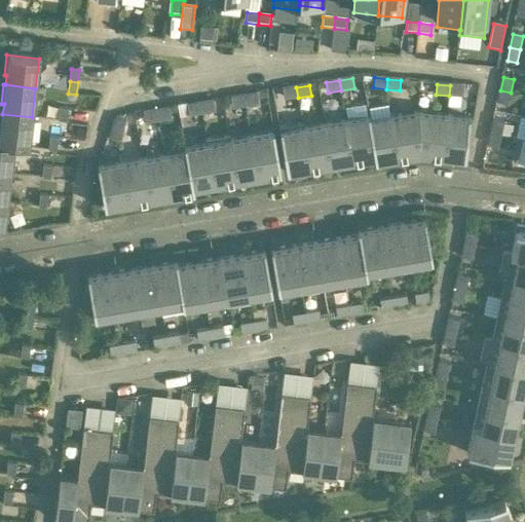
[(463,86),(450,85),(449,96),(462,97),(463,86)]
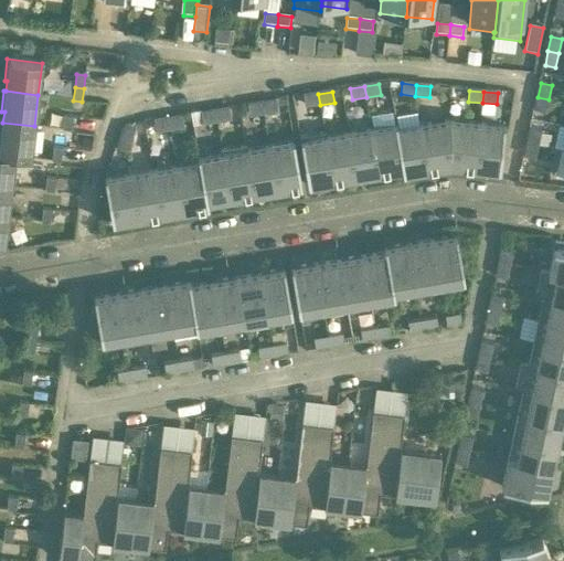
[(306,107),(320,105),(318,94),(304,96),(306,107)]
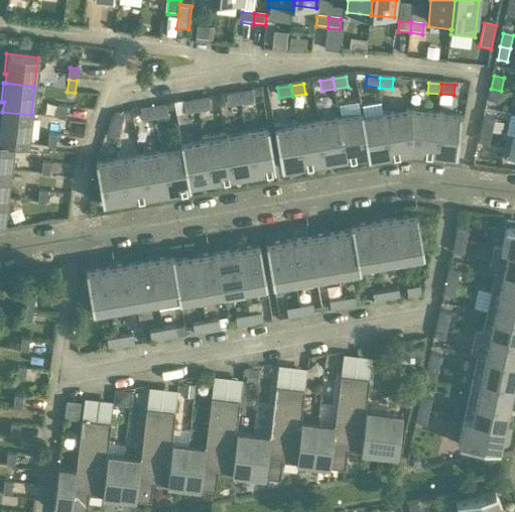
[(498,104),(501,91),(491,89),(488,102),(498,104)]
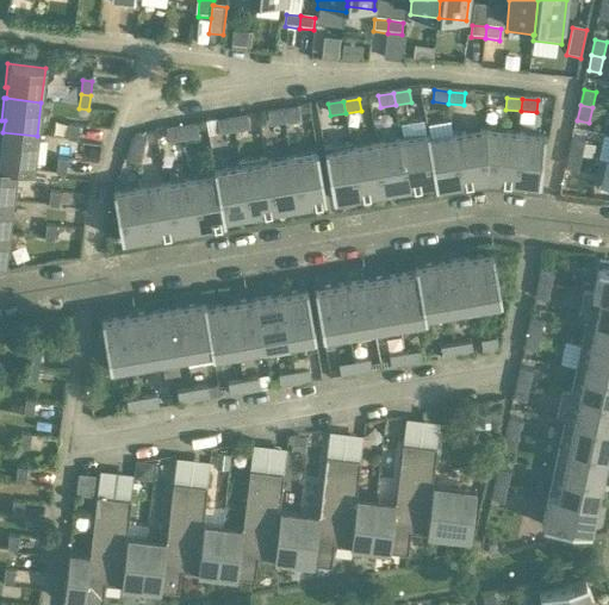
[(298,110),(283,112),(285,124),(300,120),(298,110)]
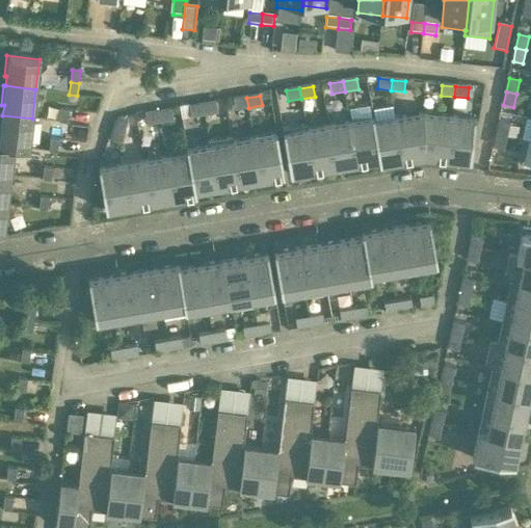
[(248,108),(246,98),(233,100),(235,110),(248,108)]
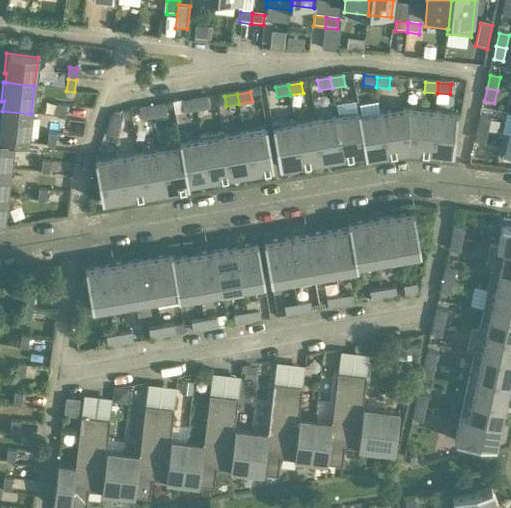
[(208,99),(195,101),(197,111),(210,109),(208,99)]
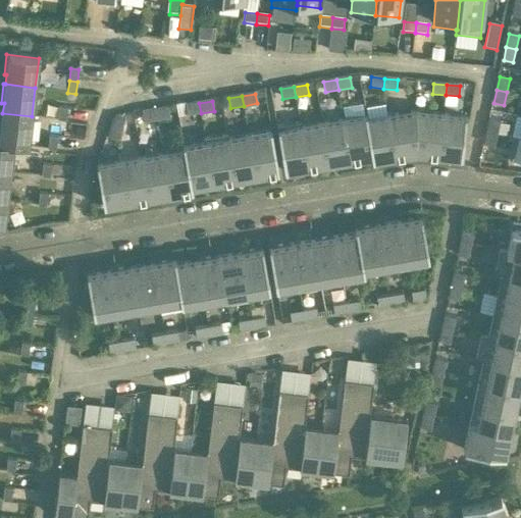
[(186,104),(176,105),(178,117),(188,115),(201,113),(199,103),(186,105),(186,104)]
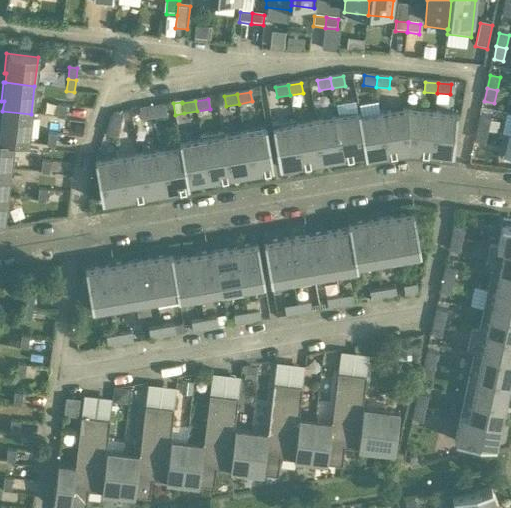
[(356,103),(337,107),(339,118),(338,118),(344,159),(365,156),(366,156),(359,119),(360,119),(359,115),(358,115),(356,103)]
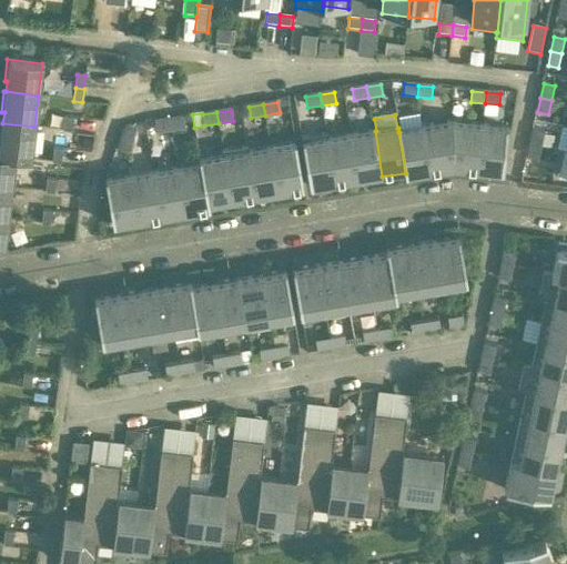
[(419,114),(398,119),(401,131),(400,132),(398,132),(406,173),(405,173),(405,178),(431,173),(422,128),(419,114)]
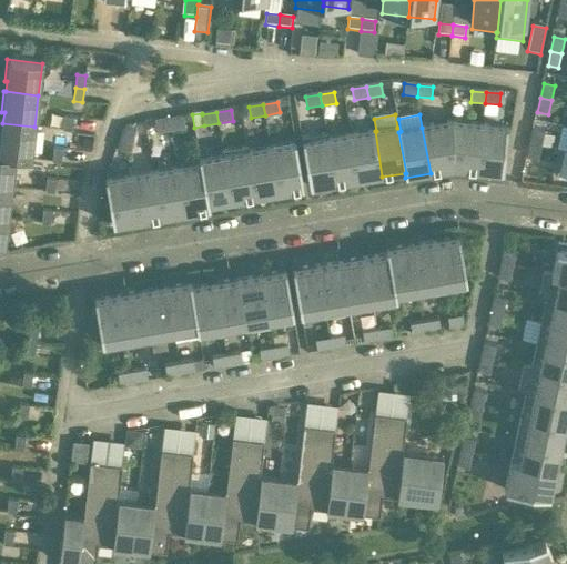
[(73,119),(64,118),(63,132),(72,132),(73,119)]
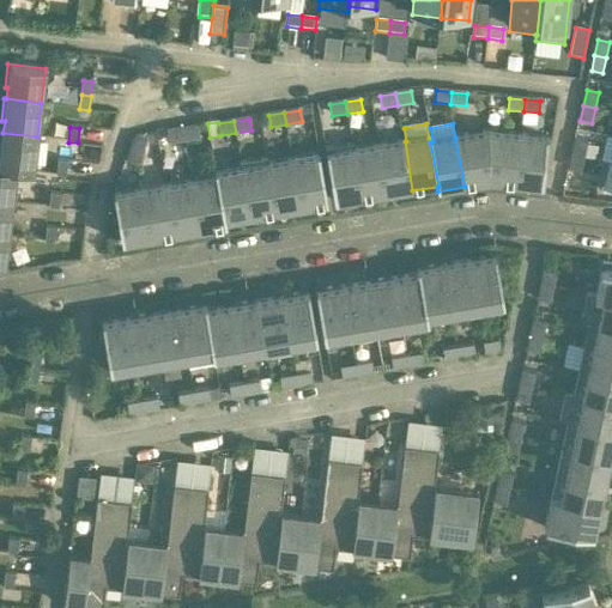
[(198,127),(182,129),(185,141),(200,139),(198,127)]
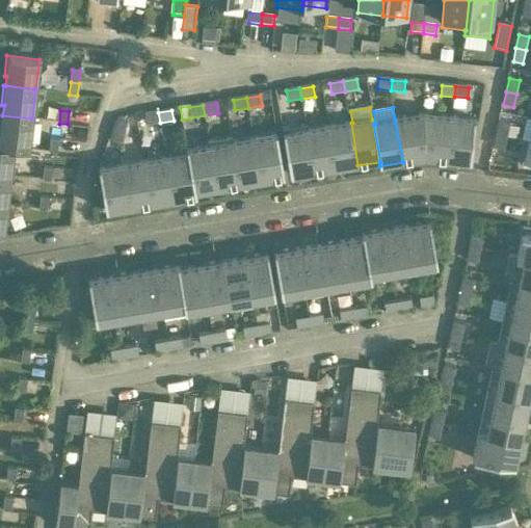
[(160,123),(158,112),(144,115),(147,125),(160,123)]
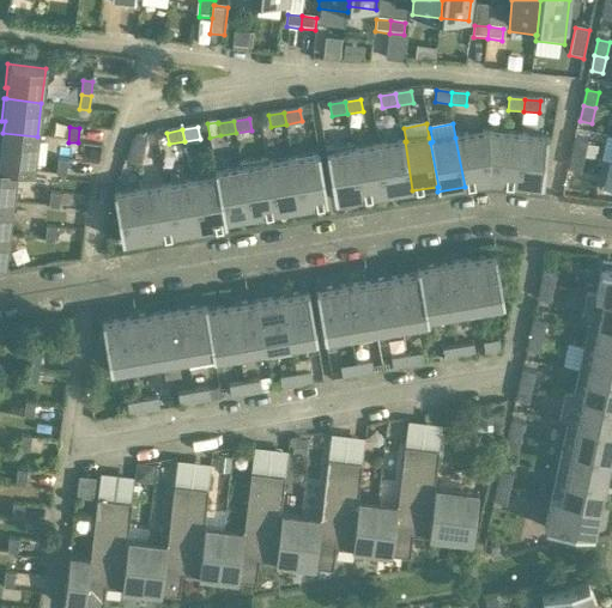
[(0,157),(0,168),(2,168),(16,170),(16,171),(32,172),(37,137),(2,133),(0,132),(0,154),(0,156),(0,157)]
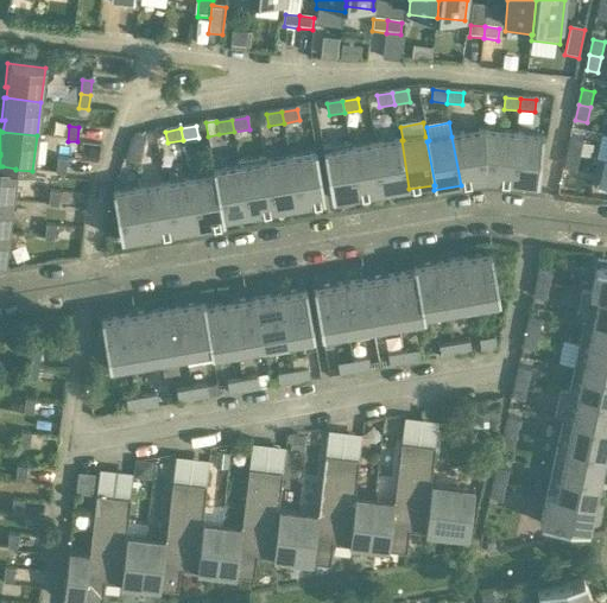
[(484,131),(451,137),(461,185),(486,181),(484,131)]
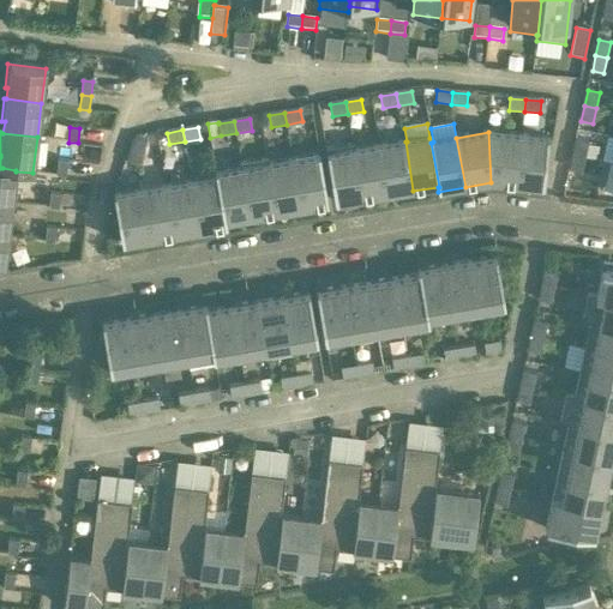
[(522,137),(488,132),(491,182),(516,186),(522,137)]
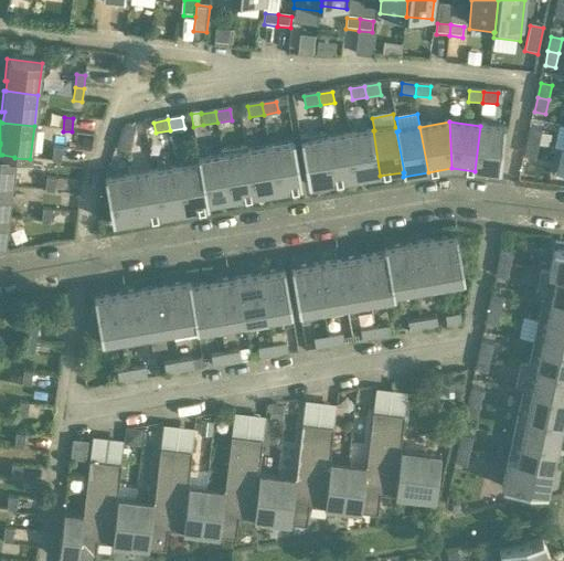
[(480,126),(475,171),(500,173),(504,128),(480,126)]
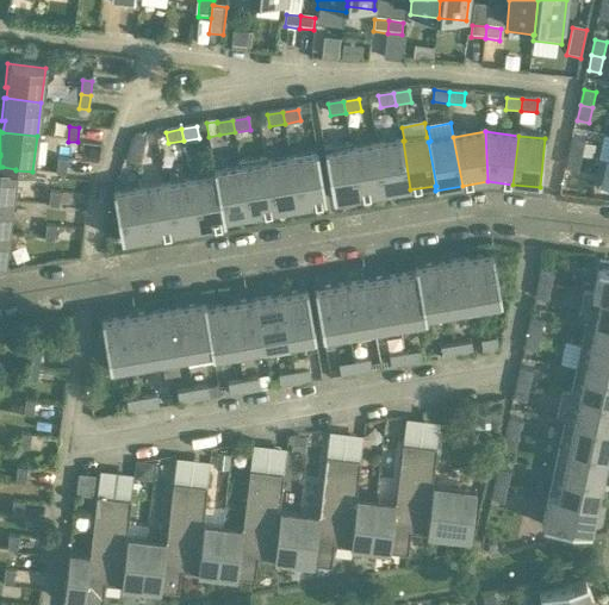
[(135,137),(131,149),(142,154),(147,141),(135,137)]
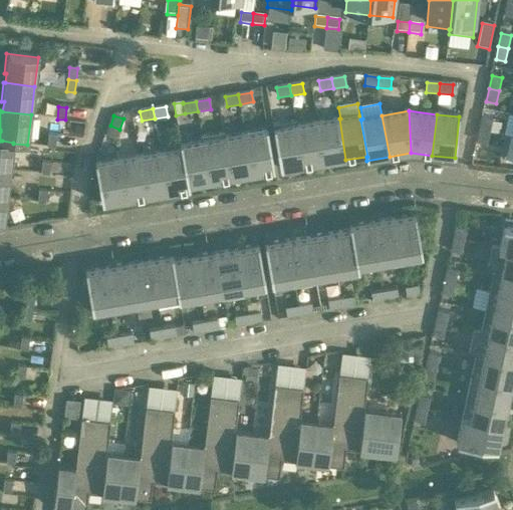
[(512,115),(508,115),(504,136),(512,138),(512,115)]
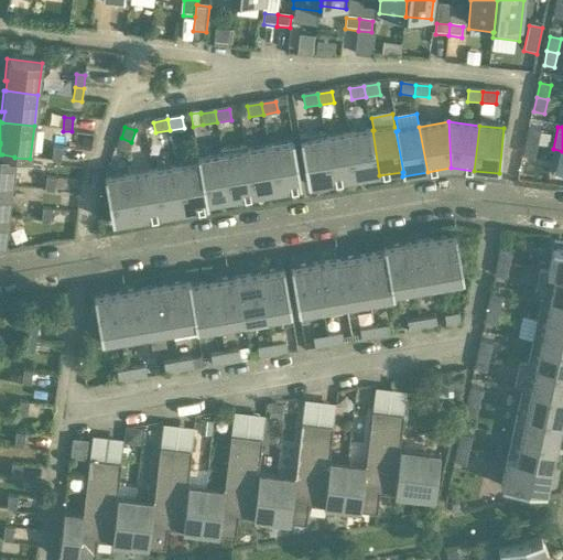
[(530,129),(527,143),(538,146),(541,131),(530,129)]
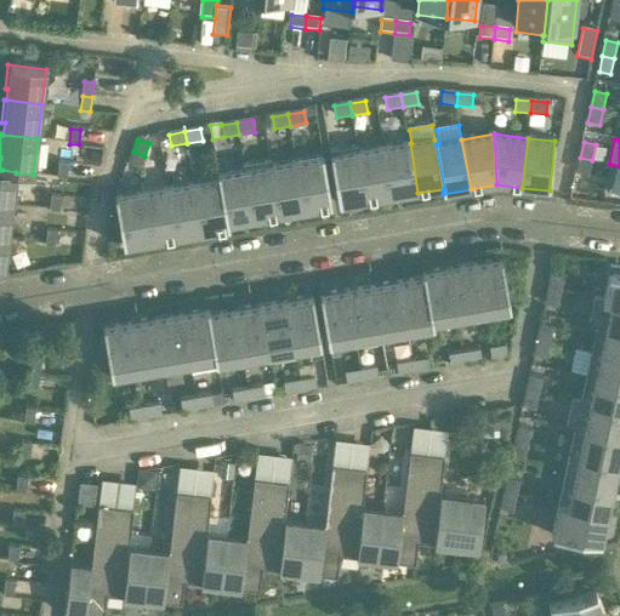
[(392,198),(417,193),(410,143),(384,148),(392,198)]
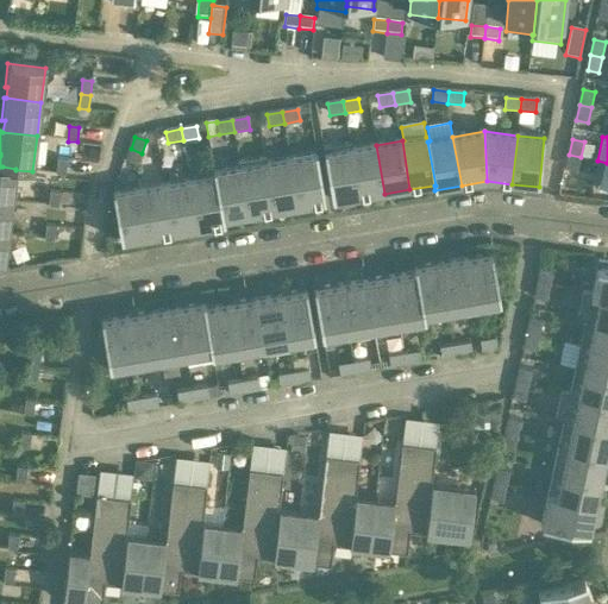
[(332,202),(359,197),(351,150),(352,149),(351,144),(324,150),(332,202)]
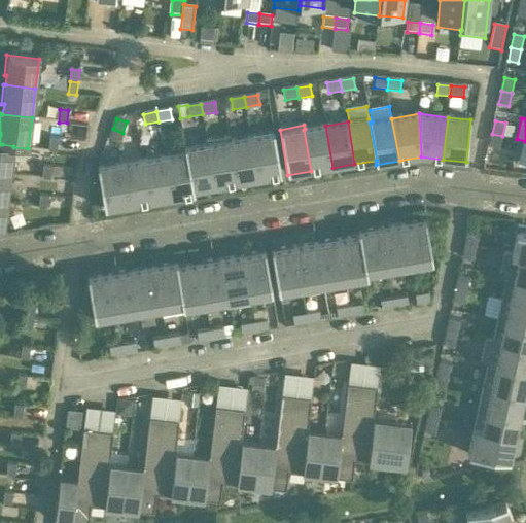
[(325,126),(305,129),(304,130),(311,171),(332,168),(325,126)]
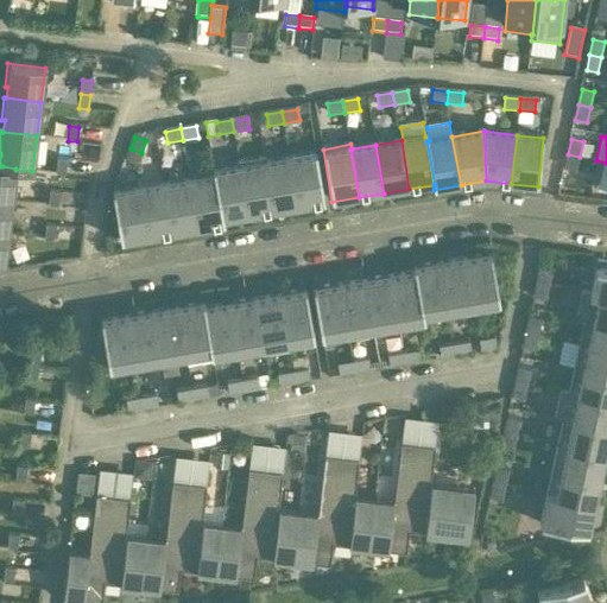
[(141,153),(131,148),(126,162),(138,165),(141,153)]
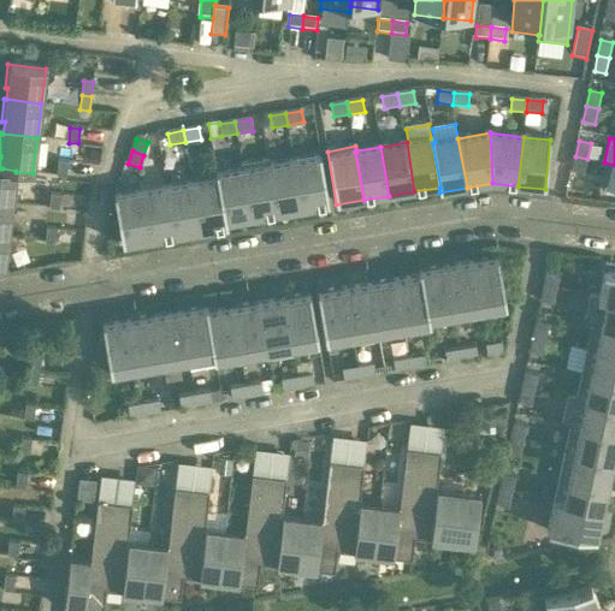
[(90,155),(89,166),(100,167),(101,156),(90,155)]
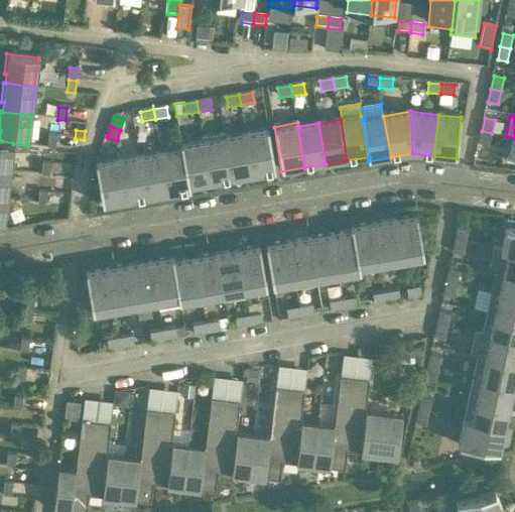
[(246,135),(253,176),(275,172),(268,131),(246,135)]
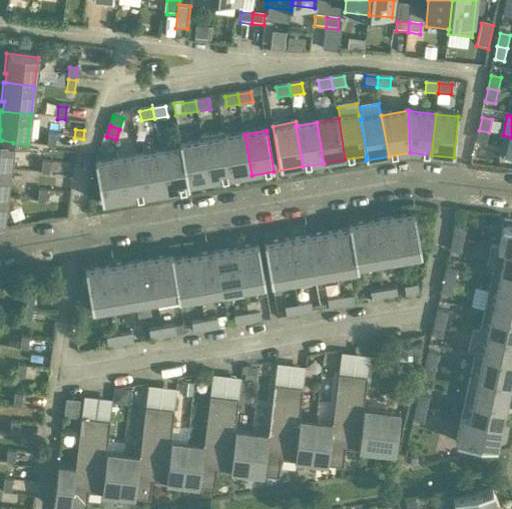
[(486,145),(489,132),(479,130),(476,143),(486,145)]
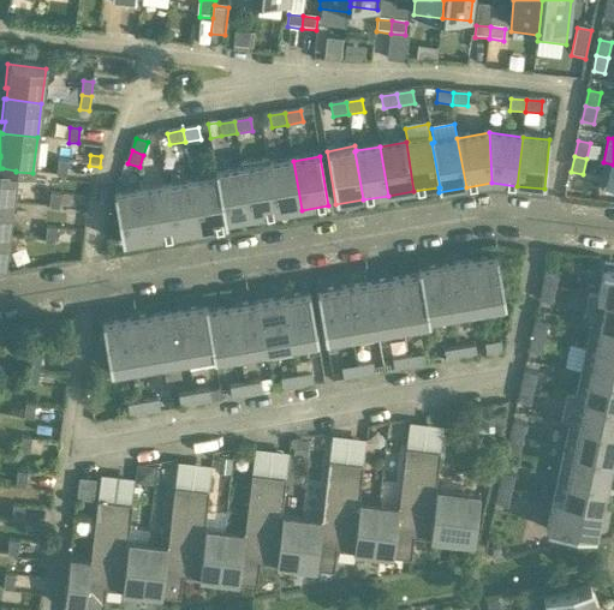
[(240,166),(242,171),(243,171),(251,219),(276,215),(268,166),(269,166),(268,161),(240,166)]
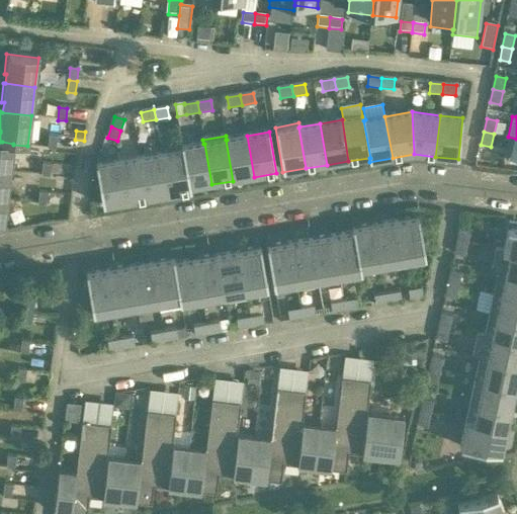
[(247,136),(227,140),(226,140),(233,181),(254,177),(247,136)]
